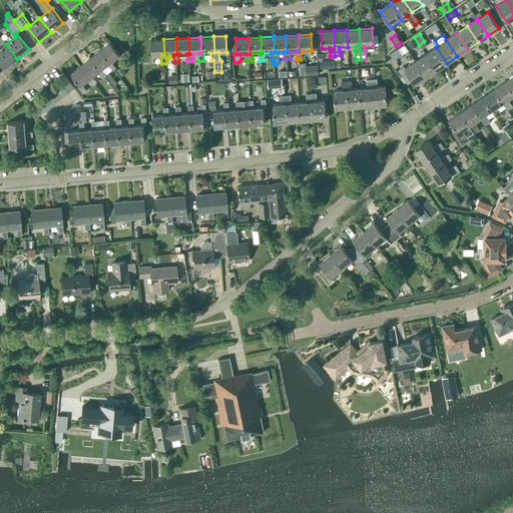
[(161,55),(164,55),(163,39),(151,40),(151,55),(148,56),(149,63),(153,63),(153,56),(161,55)]
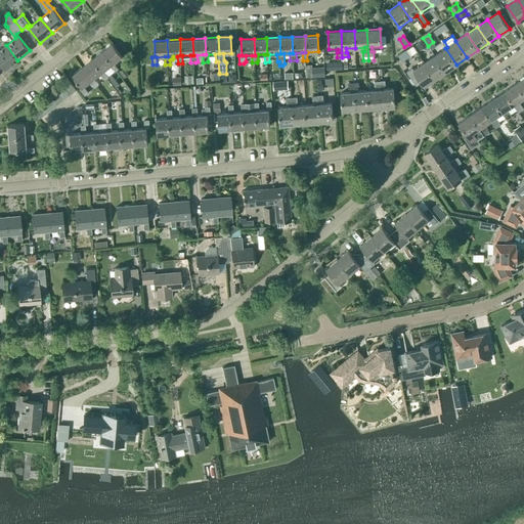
[(423,40),(416,44),(420,50),(427,46),(423,40)]
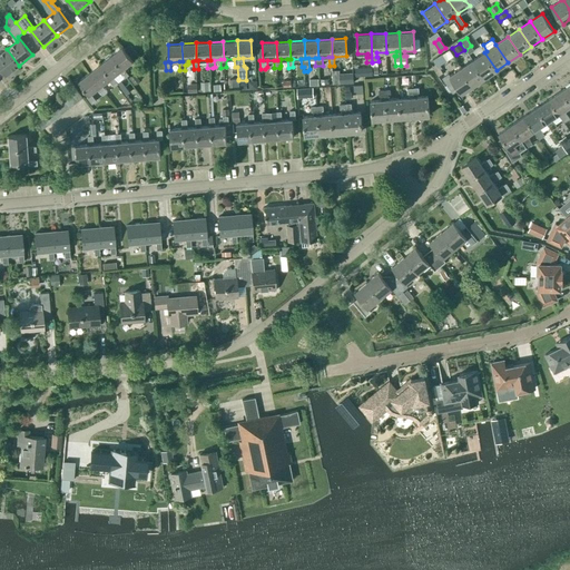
[(119,71),(125,78),(128,75),(124,69),(134,61),(123,47),(110,56),(121,70),(119,71)]
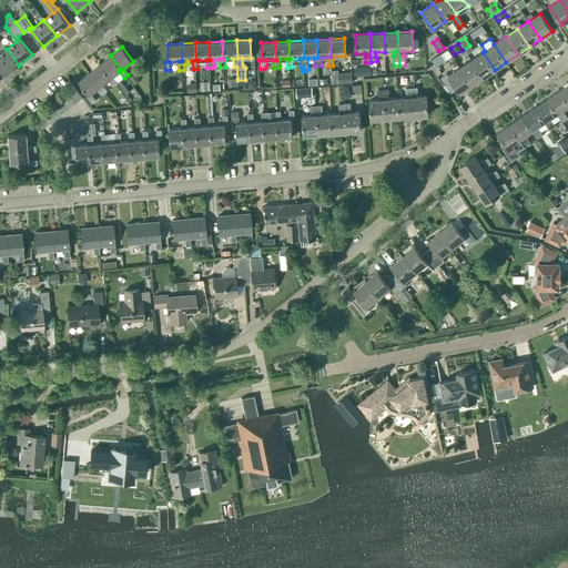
[(0,53),(0,69),(6,75),(19,66),(7,49),(0,53)]
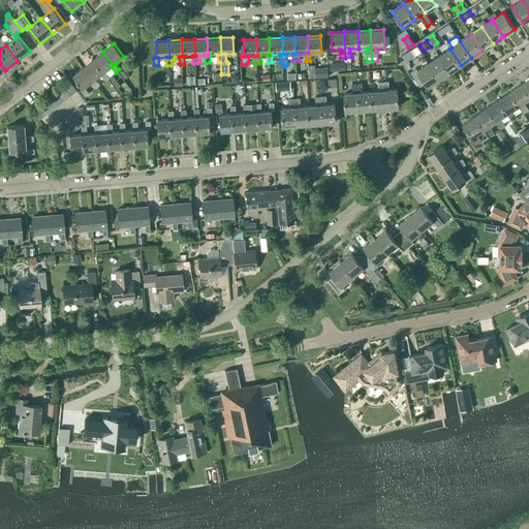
[(450,72),(461,65),(449,49),(439,56),(450,72)]
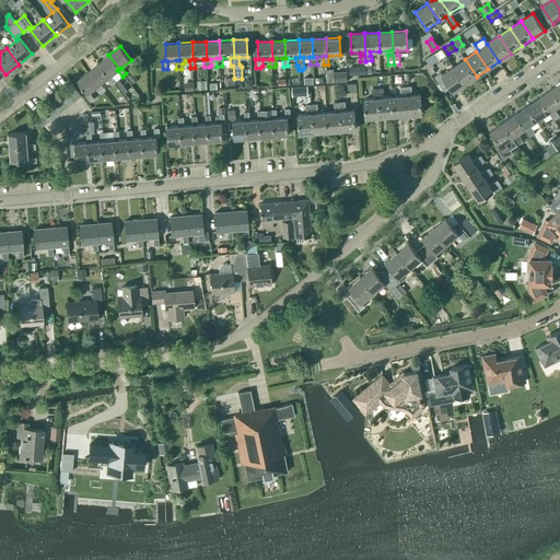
[(434,54),(424,59),(427,62),(429,66),(431,66),(439,60),(434,54)]
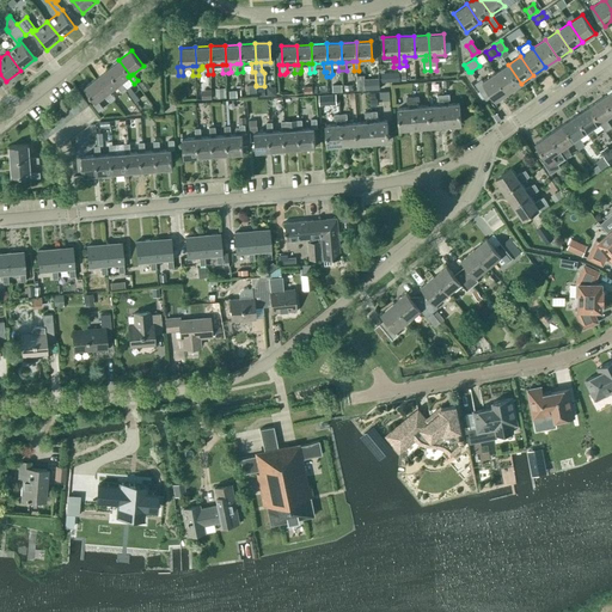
[(128,77),(130,75),(118,60),(106,69),(118,85),(116,86),(122,93),(127,90),(121,83),(128,77)]
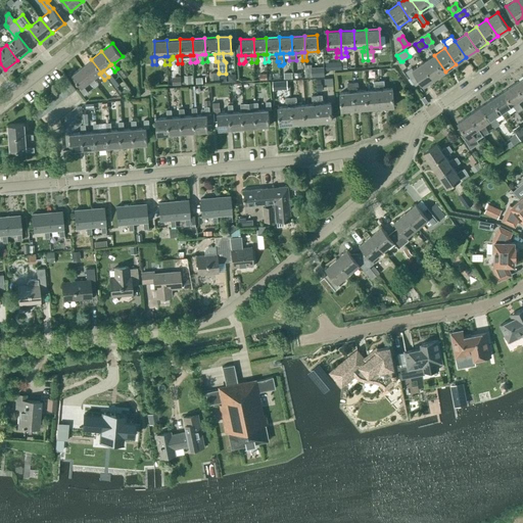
[(424,62),(434,79),(445,72),(434,55),(424,62)]
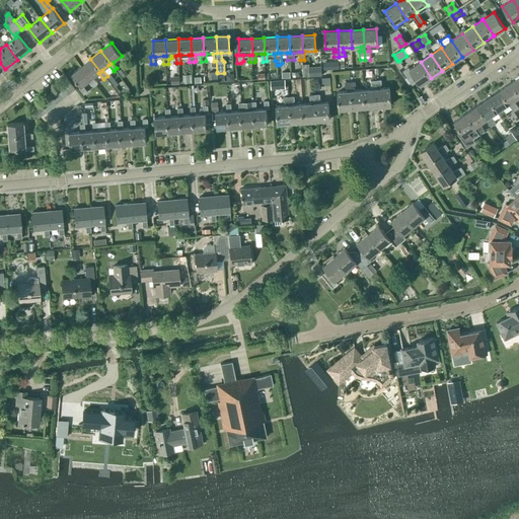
[(395,58),(394,59),(394,63),(398,70),(403,67),(400,63),(399,61),(397,61),(395,58)]
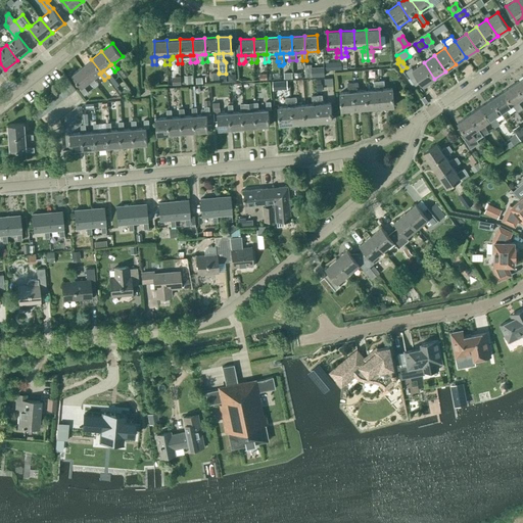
[(99,74),(101,73),(91,59),(82,67),(91,80),(90,82),(94,88),(98,85),(93,79),(99,74)]
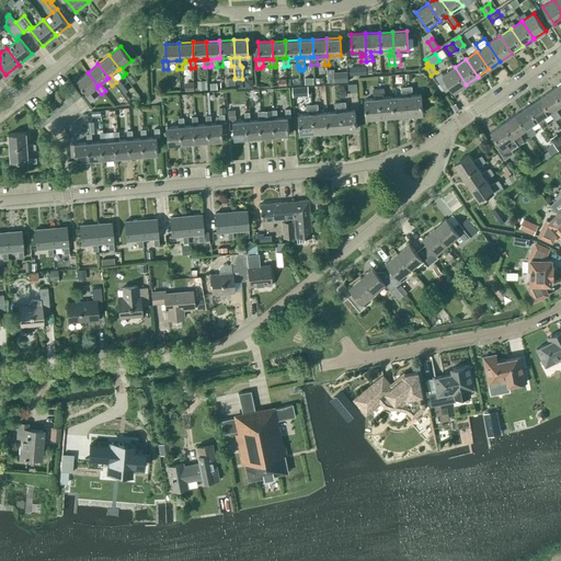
[(455,92),(466,84),(455,67),(443,75),(442,72),(435,77),(444,90),(450,87),(455,92)]
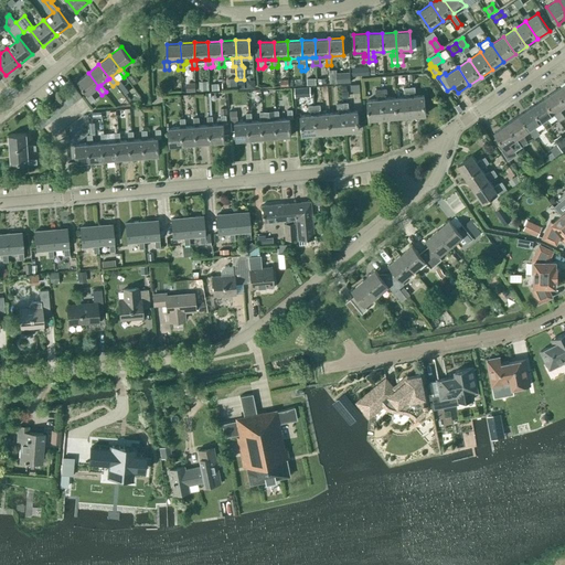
[(336,70),(329,70),(330,84),(337,84),(350,83),(350,73),(337,73),(336,70)]
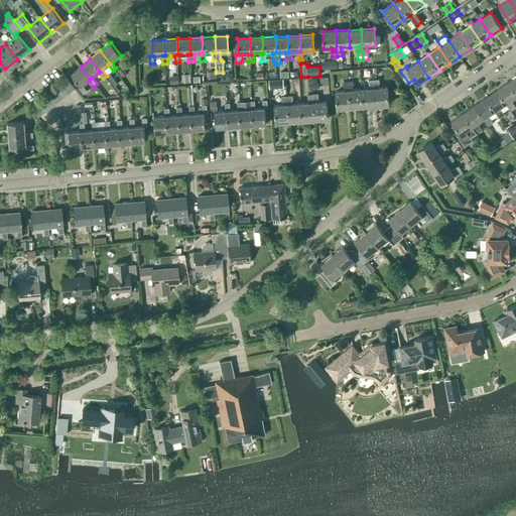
[(89,81),(90,79),(81,67),(71,74),(81,86),(79,88),(83,94),(87,91),(82,86),(89,81)]
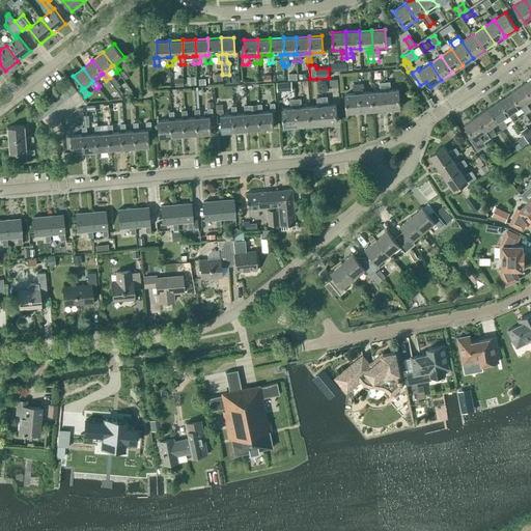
[(119,73),(126,80),(131,76),(124,68),(119,73)]
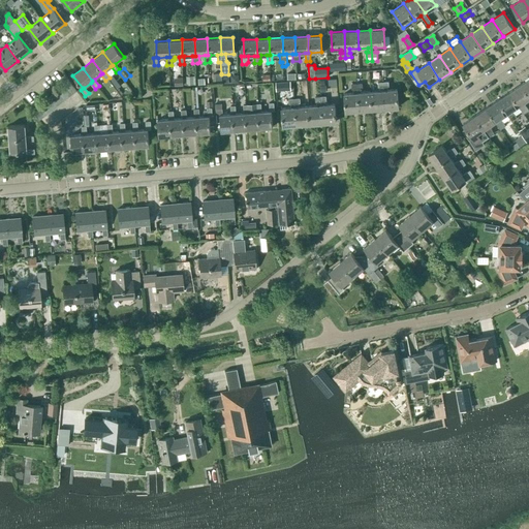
[(111,81),(111,82),(116,89),(120,86),(115,79),(112,81),(111,81)]
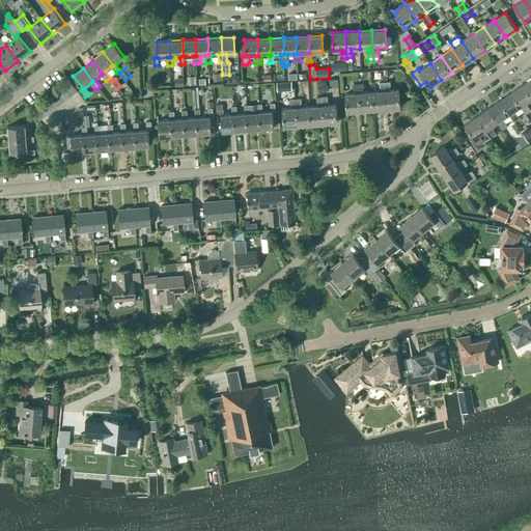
[(77,91),(70,81),(64,85),(73,94),(77,91)]
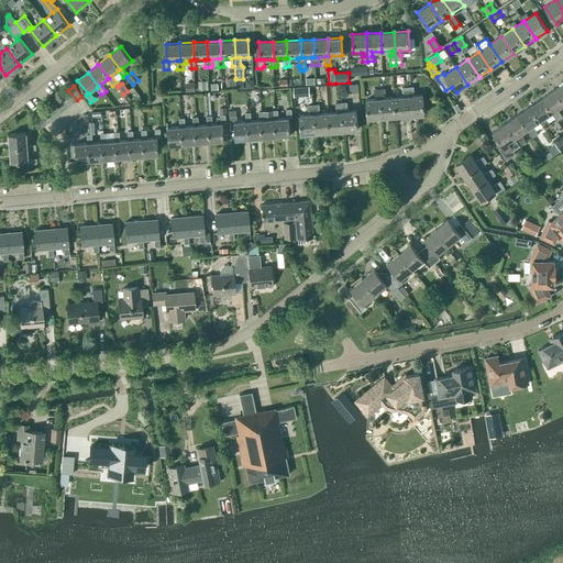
[(294,97),(309,96),(309,87),(293,87),(294,97)]
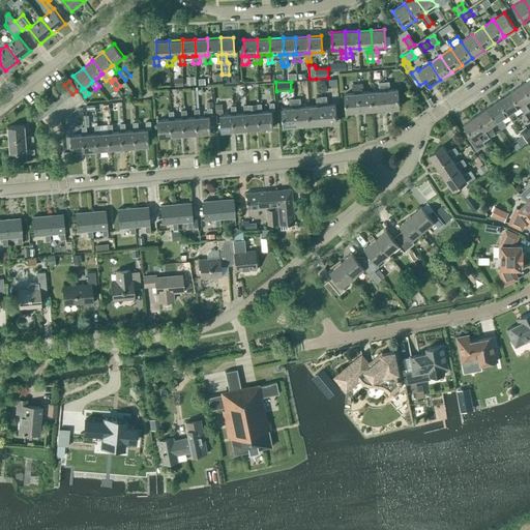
[(381,91),(372,91),(373,110),(386,109),(384,82),(378,83),(379,87),(380,87),(381,91)]
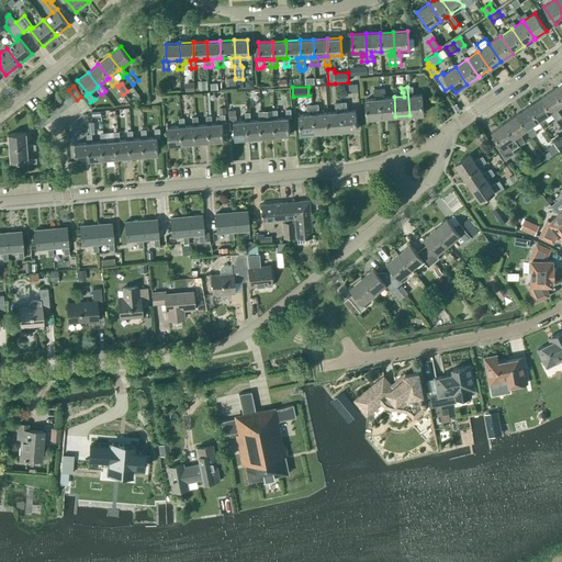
[(407,87),(409,115),(424,114),(422,94),(412,96),(412,91),(413,91),(413,87),(407,87)]
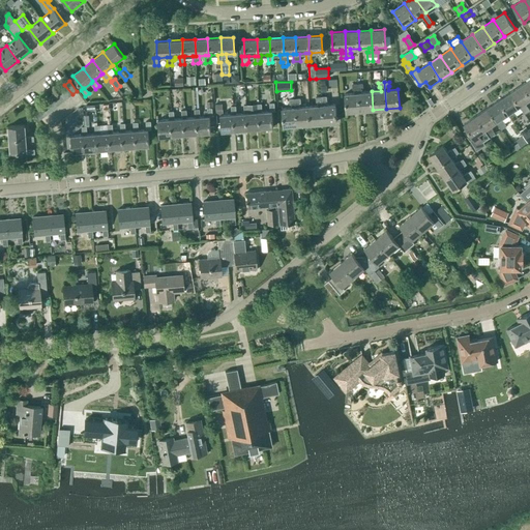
[(346,112),(359,111),(357,84),(352,85),(352,89),(354,89),(354,93),(345,94),(346,112)]
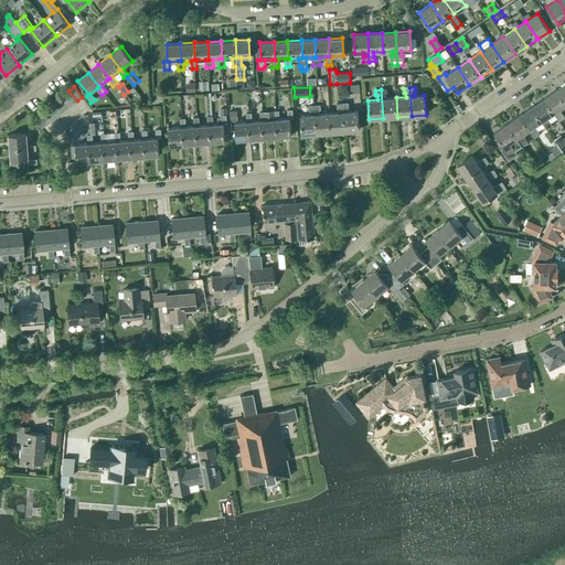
[(386,89),(381,89),(383,118),(397,117),(396,97),(385,98),(385,95),(387,94),(386,89)]
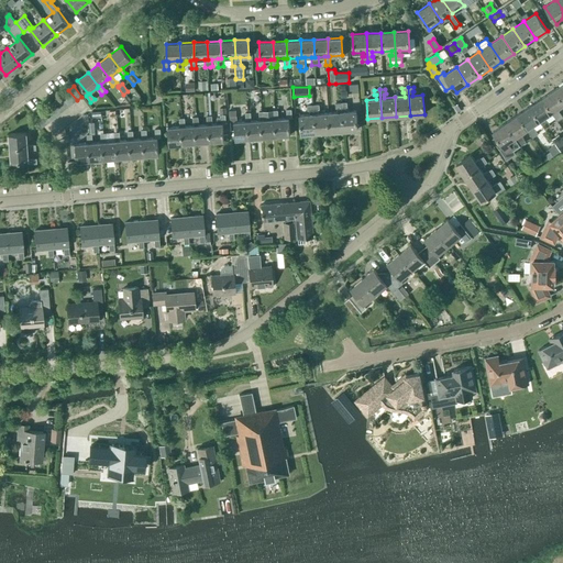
[(72,105),(77,100),(68,90),(64,95),(72,105)]
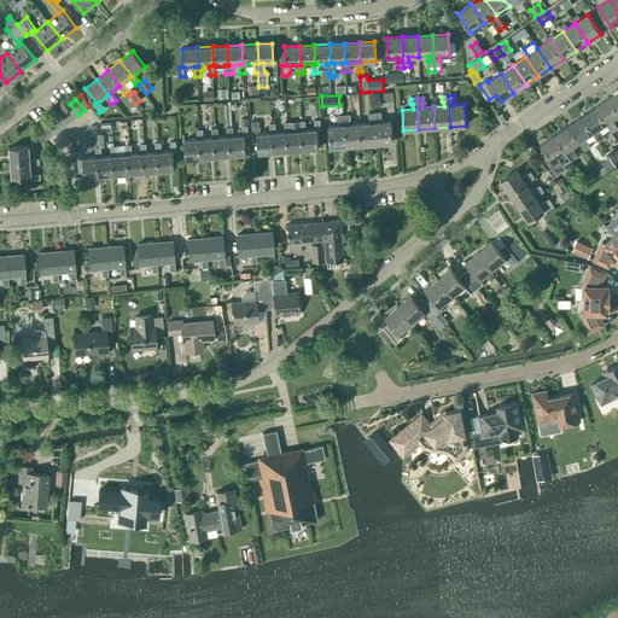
[(152,108),(147,99),(139,104),(144,111),(152,108)]
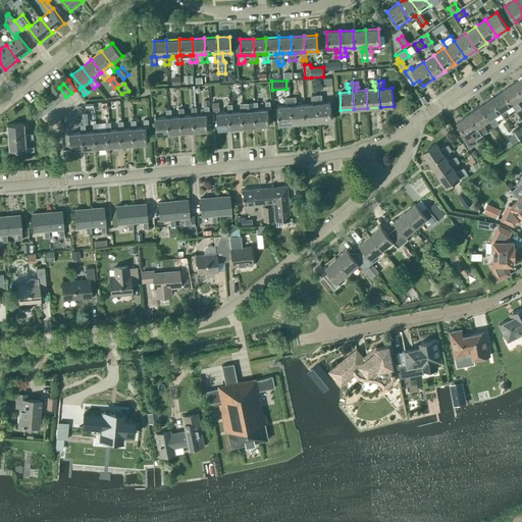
[(521,95),(514,84),(503,91),(512,105),(511,105),(516,112),(521,109),(517,101),(521,97),(521,95)]
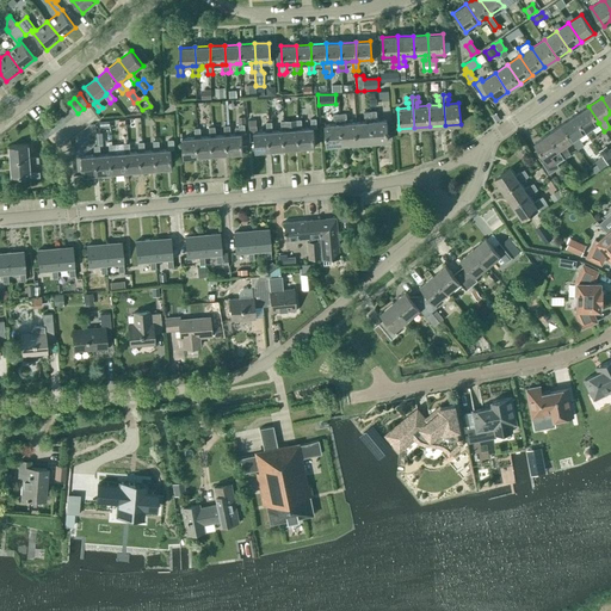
[(73,118),(78,113),(69,103),(63,106),(73,118)]
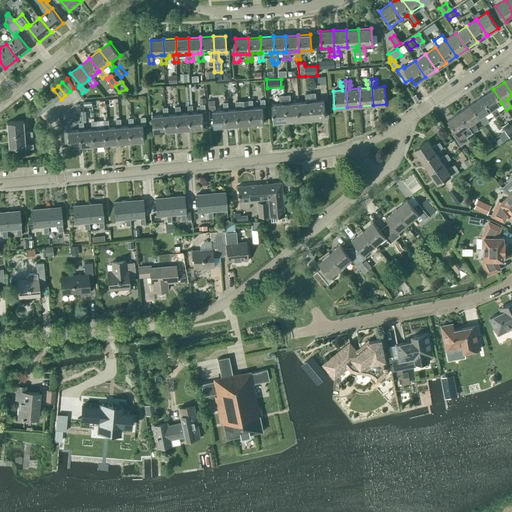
[(53,89),(49,93),(56,102),(61,99),(53,89)]
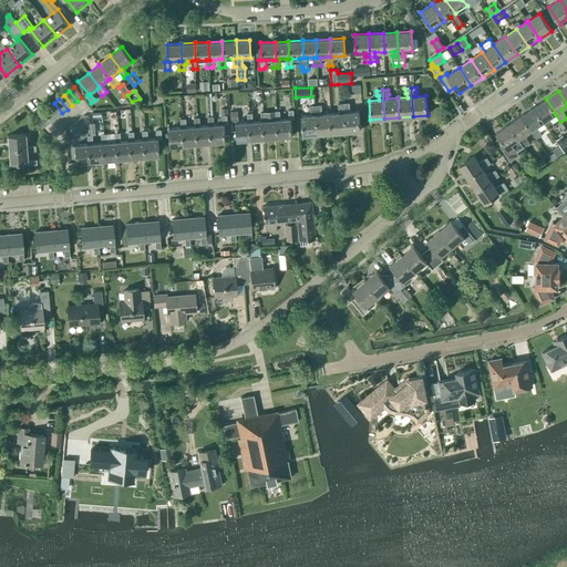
[(548,119),(555,114),(556,114),(546,99),(534,107),(544,122),(543,122),(548,131),(554,126),(548,119)]
